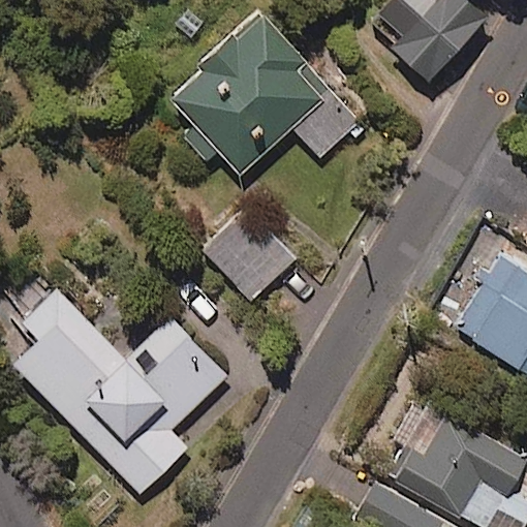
[(482,20),(460,0),(392,0),(367,27),(427,81),(482,20)]
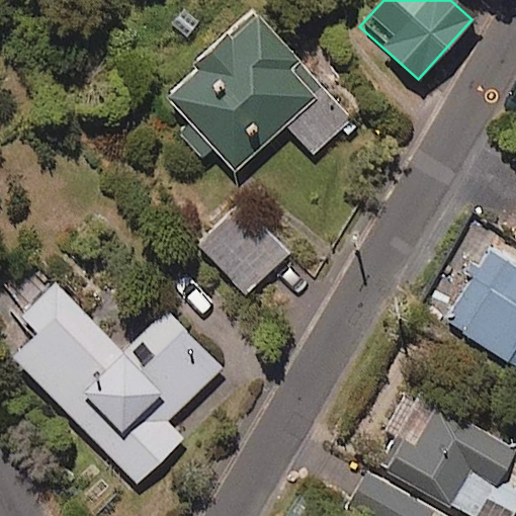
[(350,122),(258,15),(167,93),(190,119),(177,131),(201,159),(215,147),(235,170),(287,125),(312,155),(350,122)]
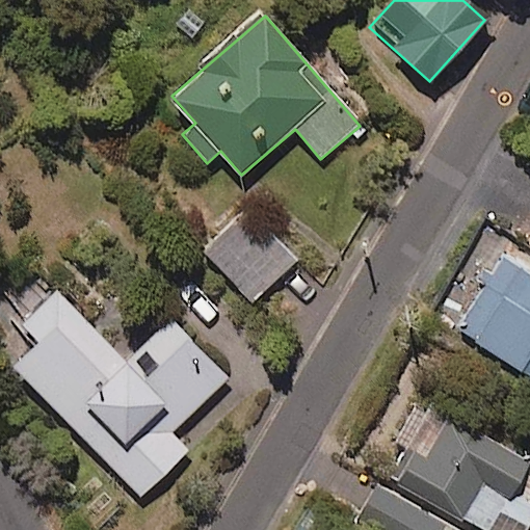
[(296,262),(248,210),(204,250),(252,302),(296,262)]
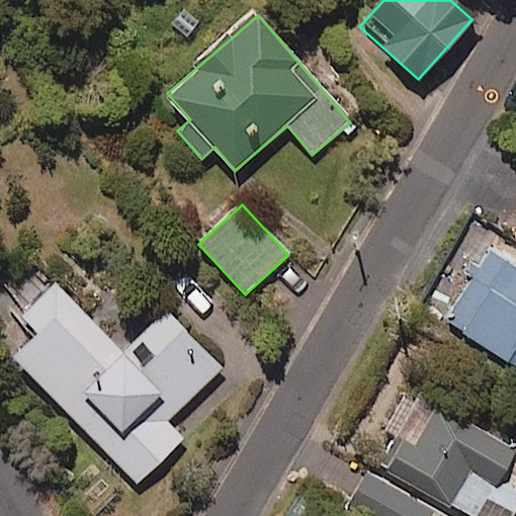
[(515,271),(487,254),(445,325),(515,366),(515,271)]
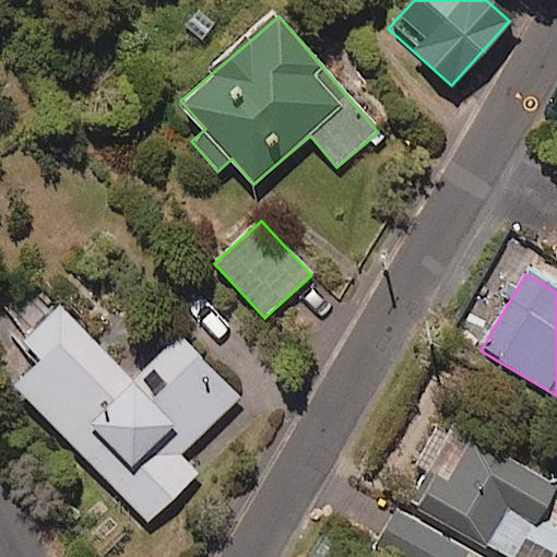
[(7,296),(0,303),(0,352),(21,374),(11,383),(149,522),(198,473),(180,455),(238,398),(178,336),(132,381),(43,293),(23,312),(7,296)]
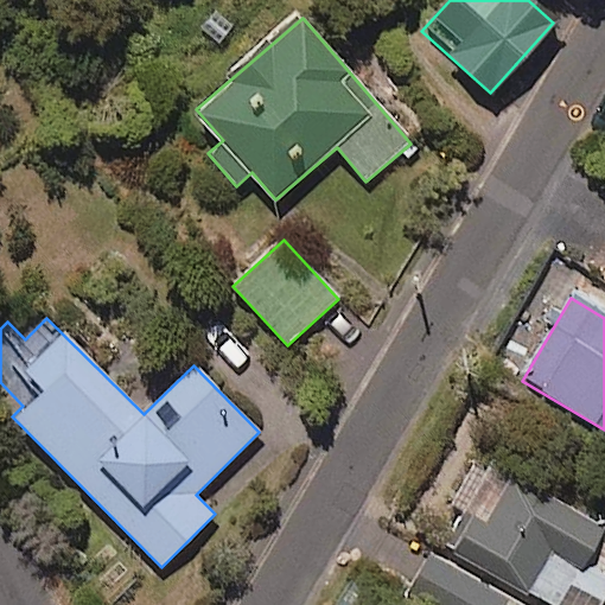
[(445,549),(546,604),(602,604),(604,599),(604,528),(514,478),(489,523),(465,511),(445,549)]
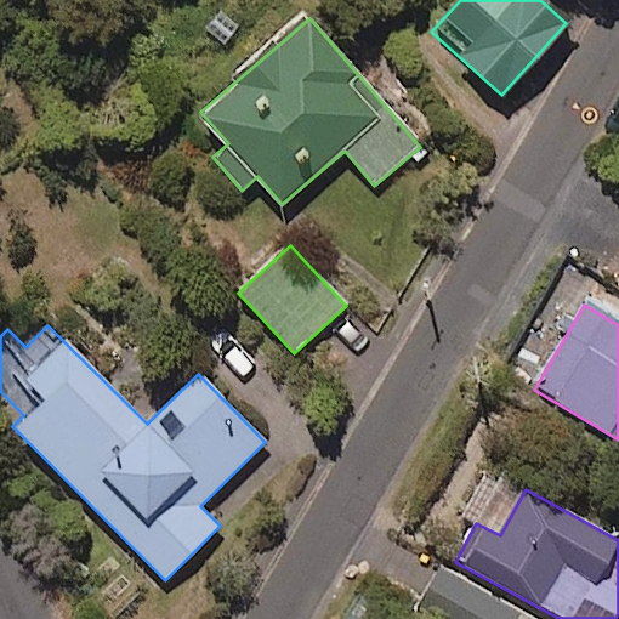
[(533,618),(439,568),(416,608),(436,618),(533,618)]
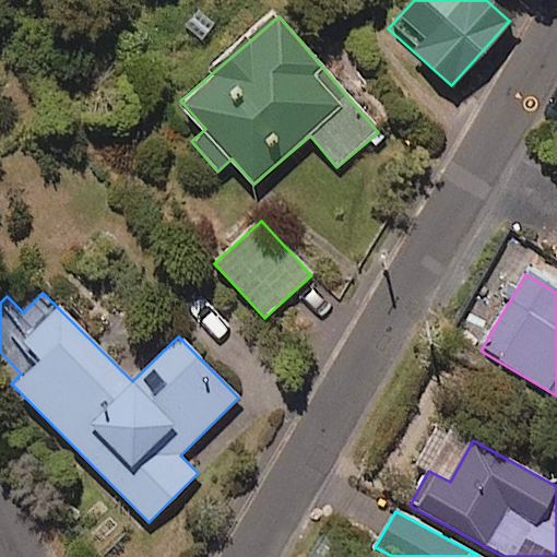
All buildings are outlined.
